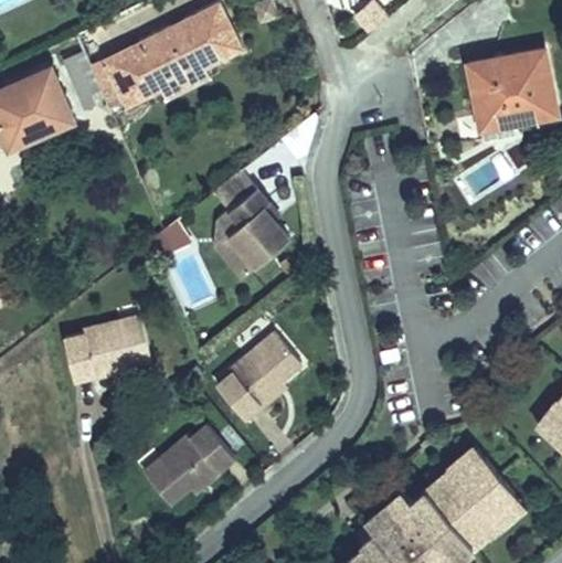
[(262,25),(278,17),(271,0),(254,10),(262,25)]
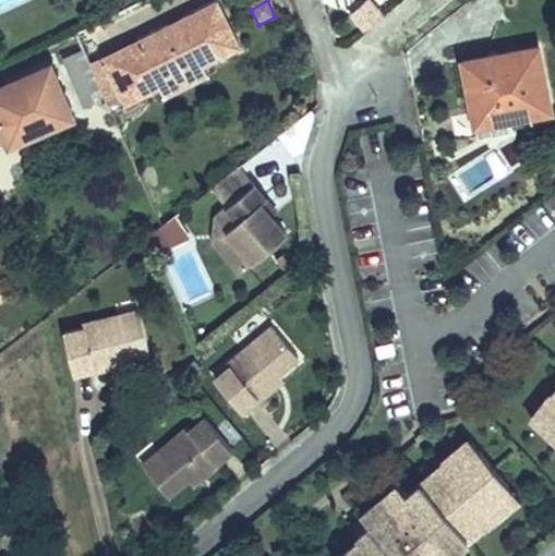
[(382,19),(368,0),(348,16),(362,34),(382,19)]
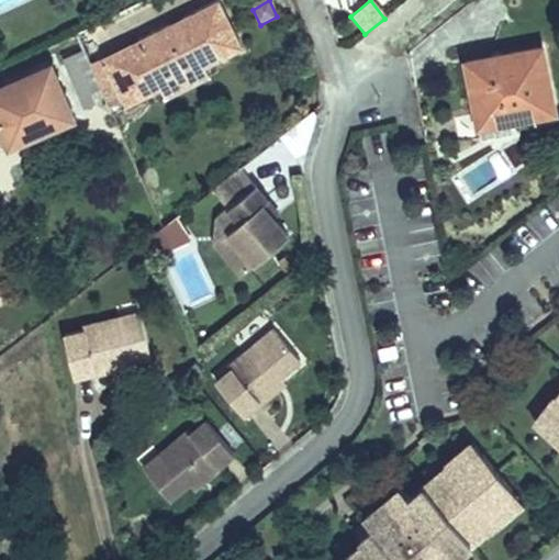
[(199,63),(201,67),(238,48),(215,2),(177,22),(181,31),(172,36),(167,26),(135,43),(140,49),(105,67),(102,58),(88,66),(107,109),(121,102),(124,107),(160,89),(157,84),(199,63)]
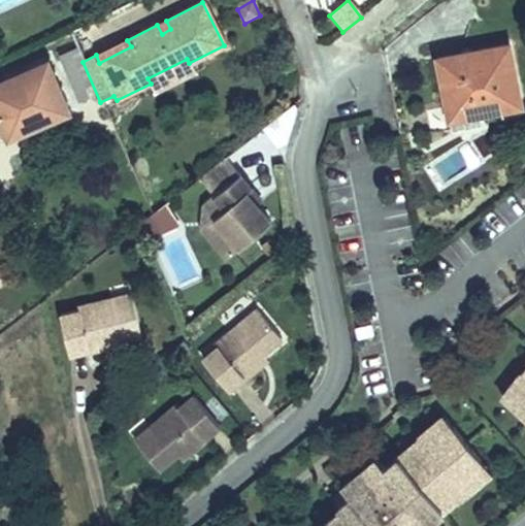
[(170,29),(166,21),(157,25),(162,34),(170,29)]
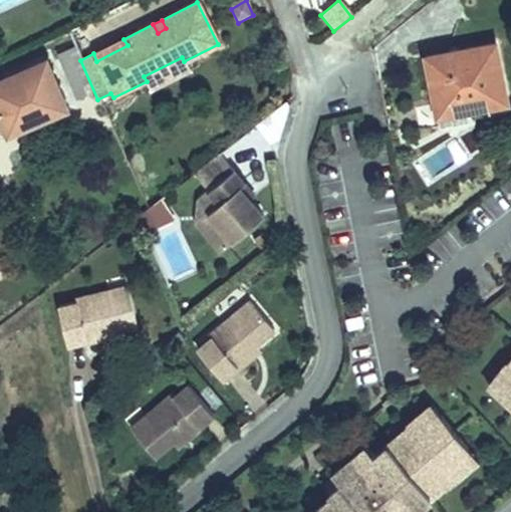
[(128,45),(123,39),(93,53),(96,61),(128,45)]
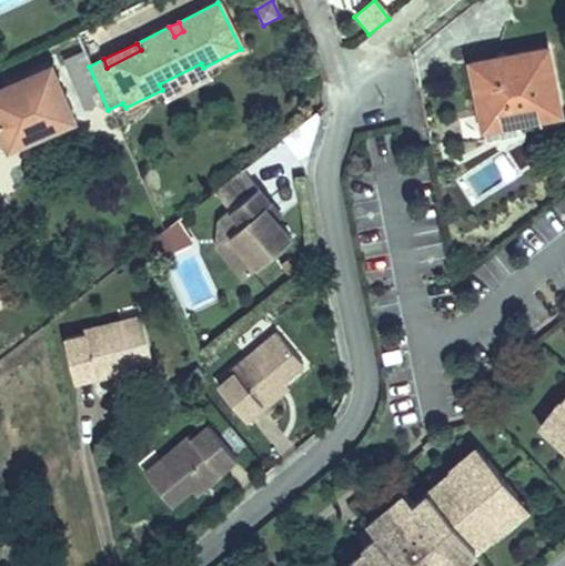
[(471,60),(480,108),(504,102),(508,122),(561,111),(547,44),(471,60)]
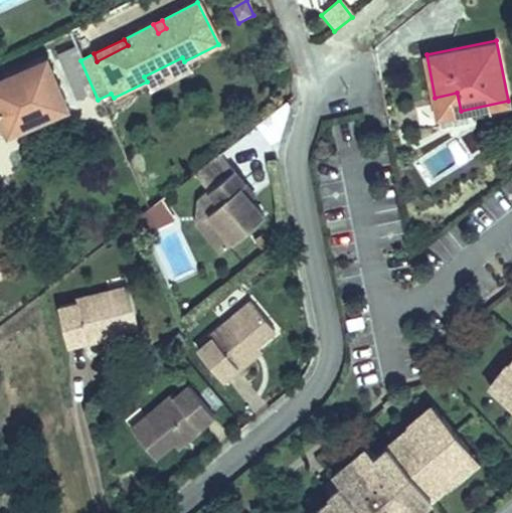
[(76,101),(84,97),(64,49),(56,53),(76,101)]
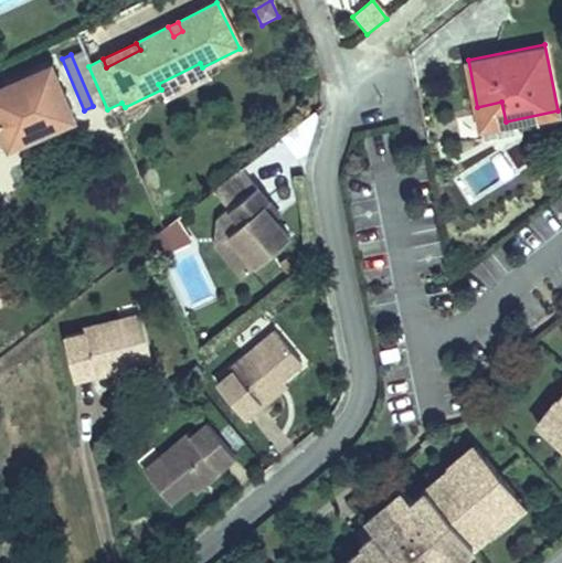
[(158,84),(161,89),(166,98),(207,77),(202,67),(200,63),(158,84)]
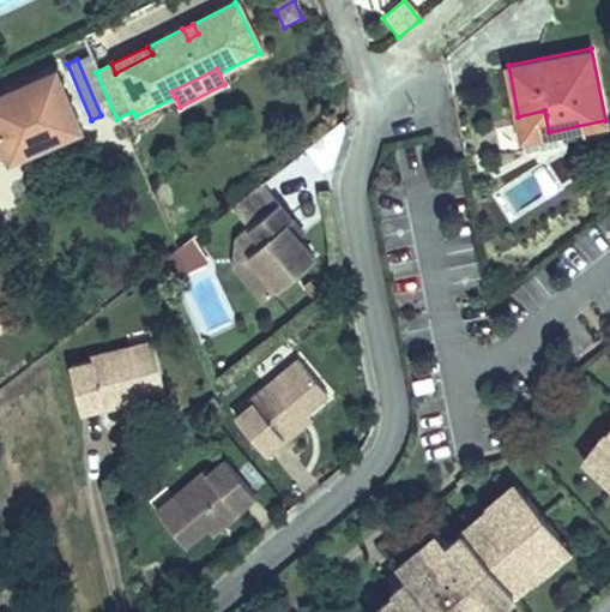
[(6,163),(80,131),(54,70),(0,93),(0,159),(4,157),(6,163)]
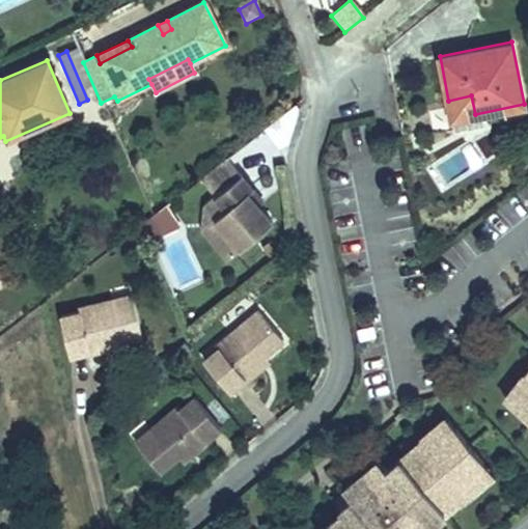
[(471,95),(448,101),(451,118),(475,114),(471,95)]
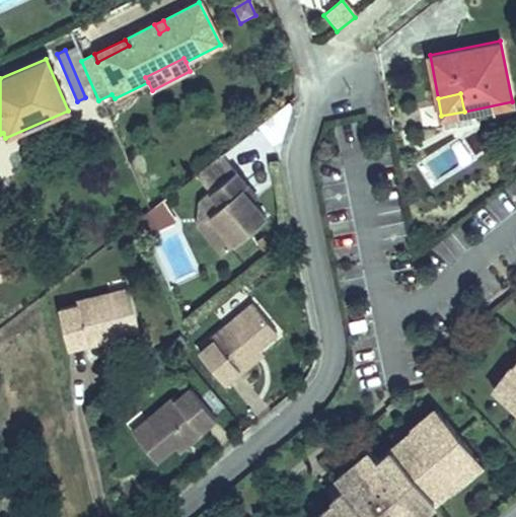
[(197,226),(220,254),(264,218),(240,190),(244,186),(223,160),(198,180),(208,194),(219,206),(209,214),(210,215),(197,226)]
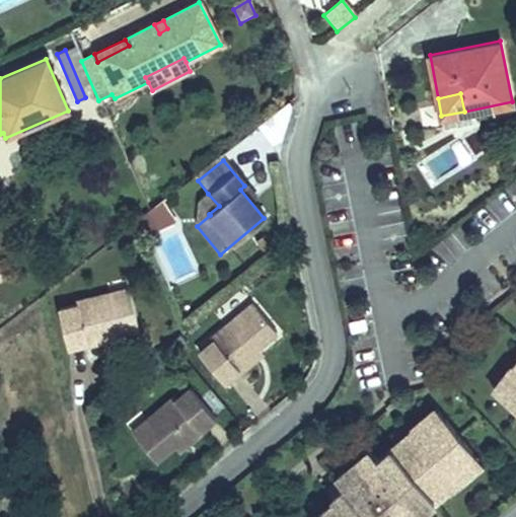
[(219,206),(208,194),(198,202),(196,225),(197,226),(210,215),(209,214),(219,206)]
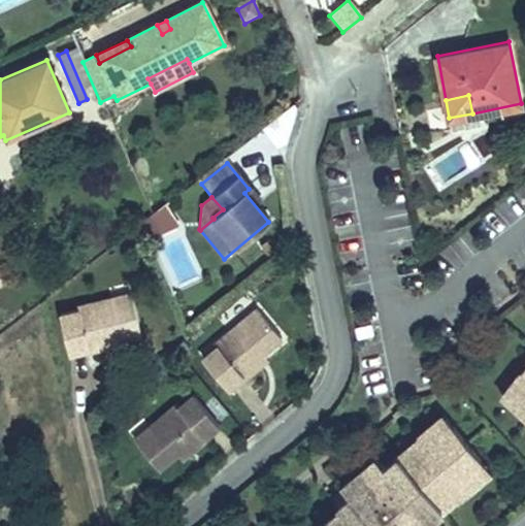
[(159,228),(156,223),(142,230),(145,235),(159,228)]
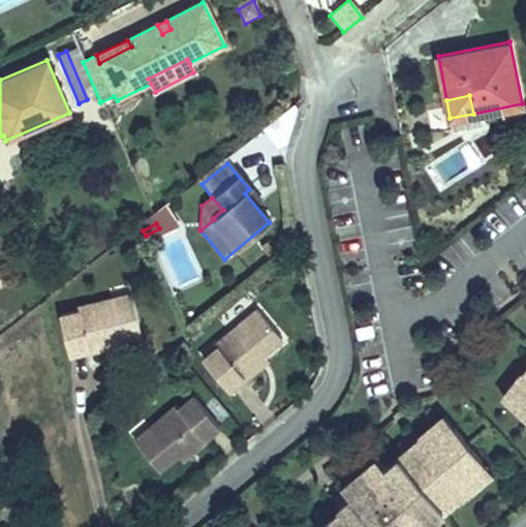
[(159,228),(146,236),(149,241),(162,234),(159,228)]
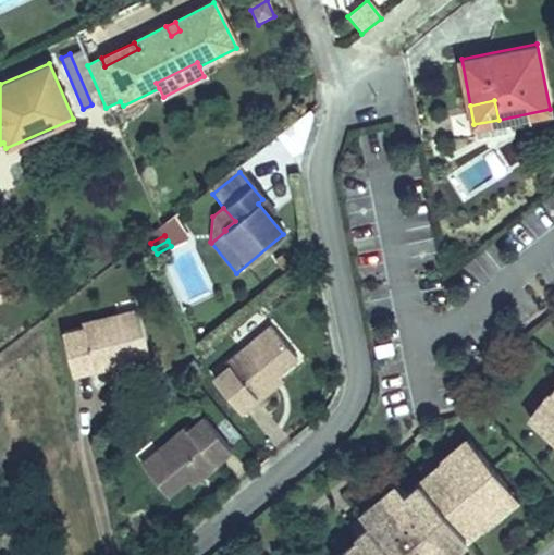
[(120,356),(146,349),(136,310),(79,324),(81,329),(61,333),(71,373),(91,368),(90,362),(120,356)]
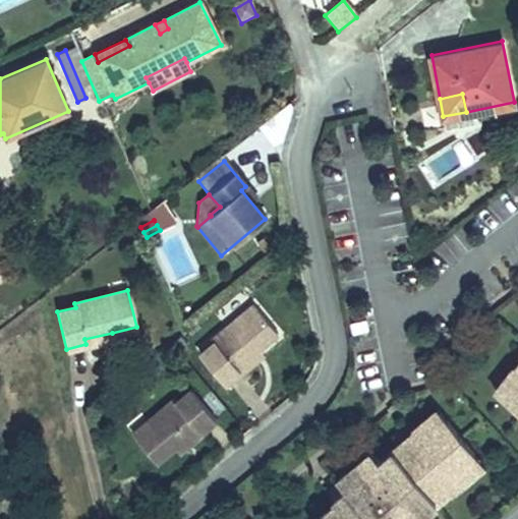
[(213,343),(198,355),(223,385),(239,371),(236,368),(256,350),(276,334),(251,305),(211,341),(213,343)]
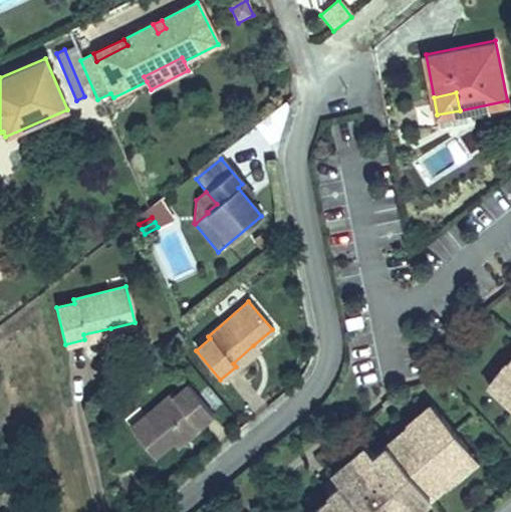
[(84,339),(85,342),(112,335),(110,328),(83,334),(84,339)]
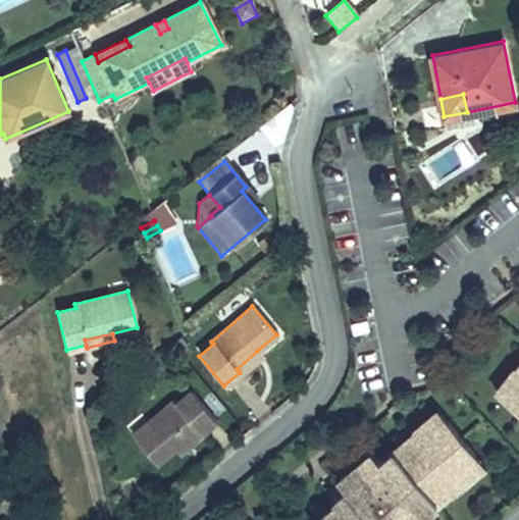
[(240,372),(242,375),(263,357),(257,351),(237,369),(240,372)]
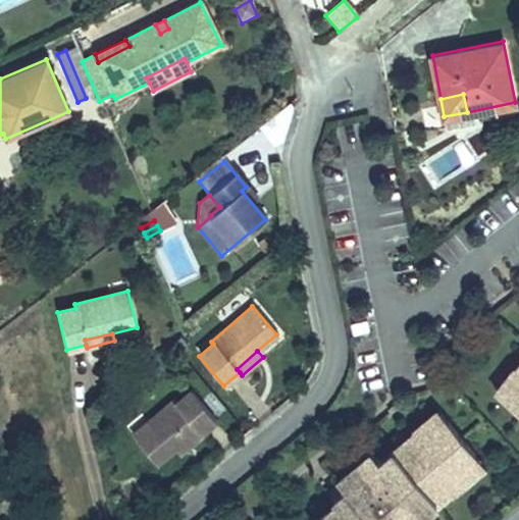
[(505,402),(518,413),(518,364),(516,368),(515,367),(504,380),(515,390),(505,402)]
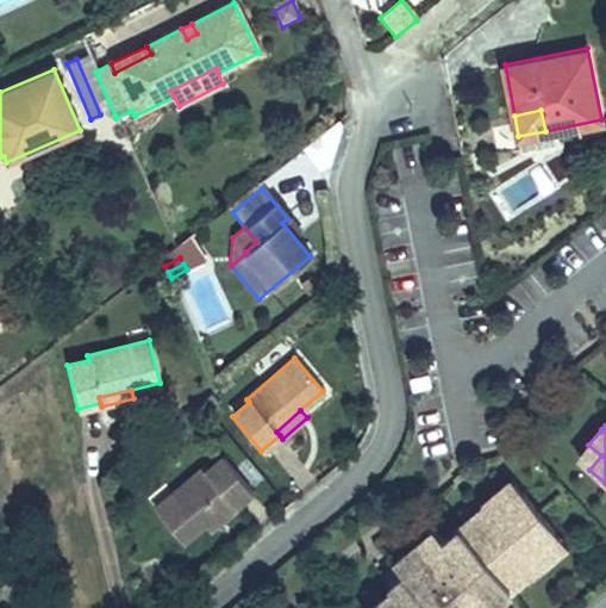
[(588,445),(576,459),(589,470),(601,456),(588,445)]
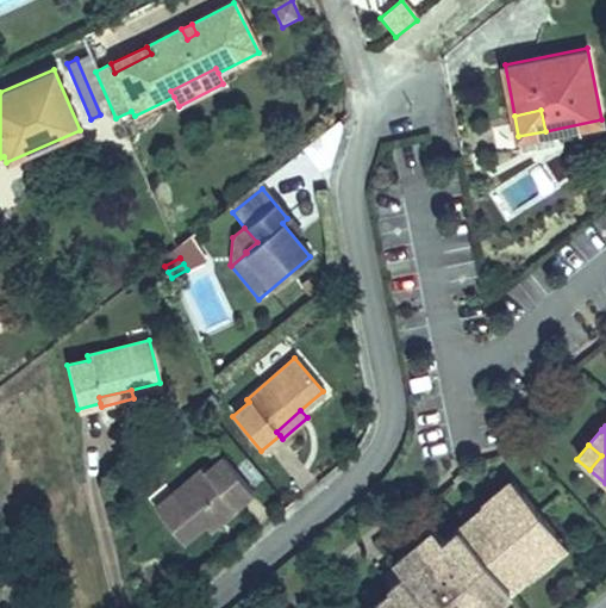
[(201,469),(152,509),(181,543),(204,525),(229,503),(232,508),(250,492),(222,458),(204,472),(201,469)]
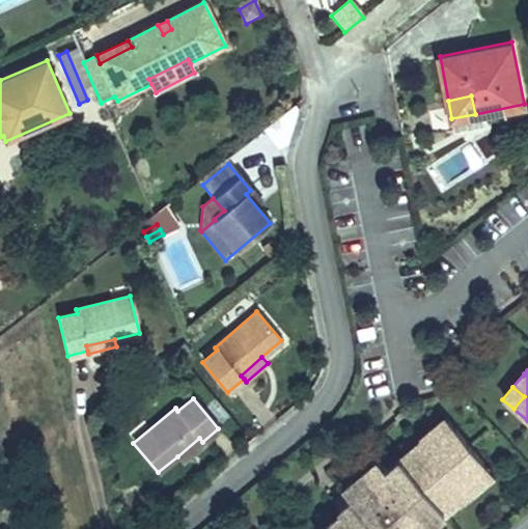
[(443,418),(431,428),(441,440),(453,429),(443,418)]
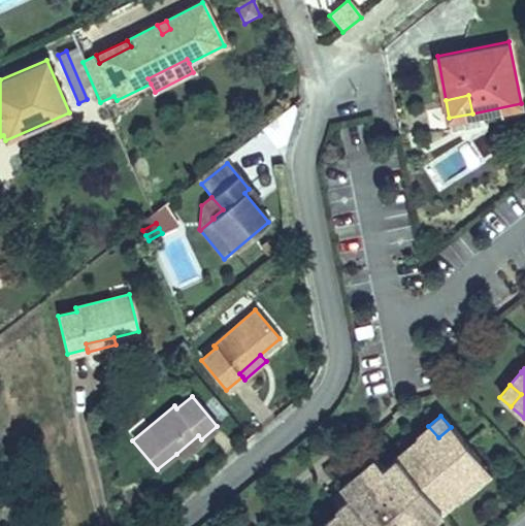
[(438,525),(432,516),(461,492),(462,493),(476,482),(466,470),(479,460),(451,427),(438,437),(428,426),(416,437),(418,439),(384,469),(381,464),(372,471),(370,468),(362,475),(353,484),(355,487),(347,493),(349,496),(336,507),(337,510),(318,525),(438,525)]
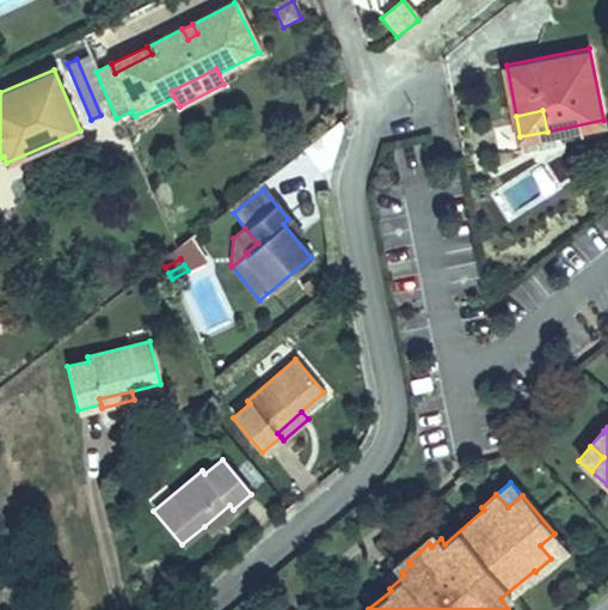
[(229,505),(204,526),(210,534),(235,513),(233,510),(229,505)]
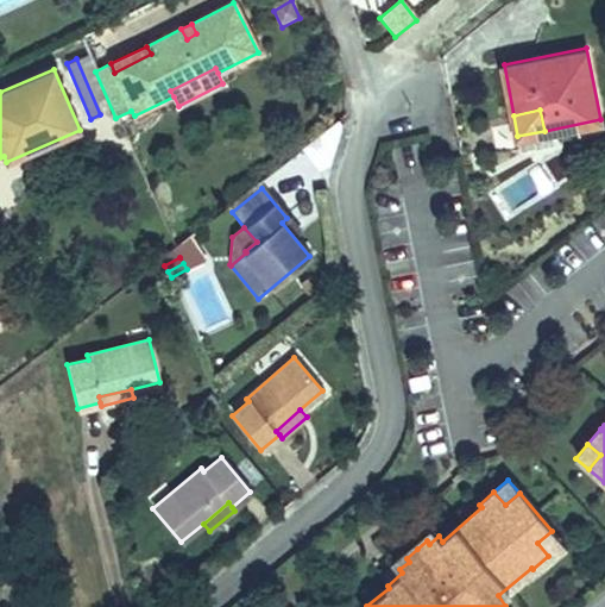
[(430,527),(411,543),(417,549),(427,540),(429,544),(439,536),(430,527)]
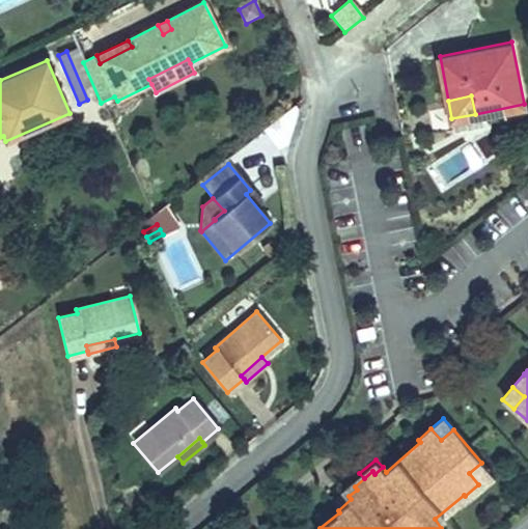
[(481,463),(469,473),(478,484),(491,474),(481,463)]
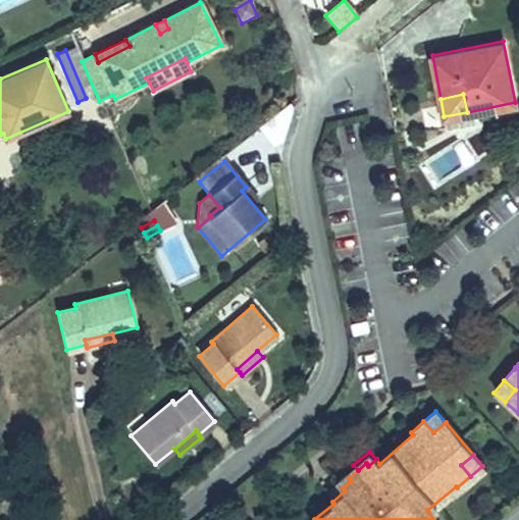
[(353,465),(335,479),(343,487),(351,481),(349,478),(358,470),(353,465)]
